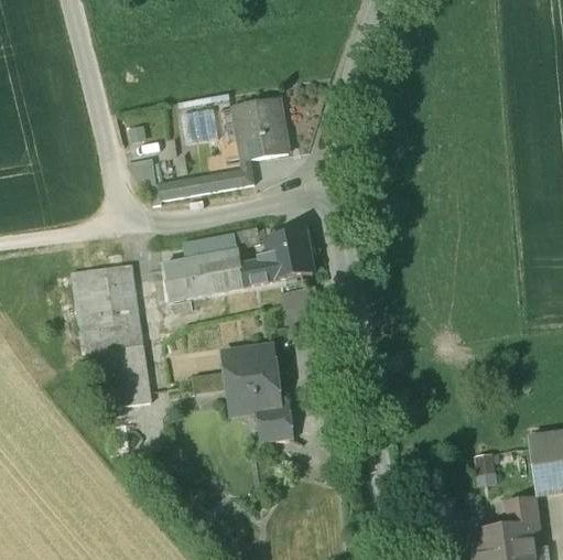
[(279,98),(235,105),(245,160),(288,152),(279,98)]
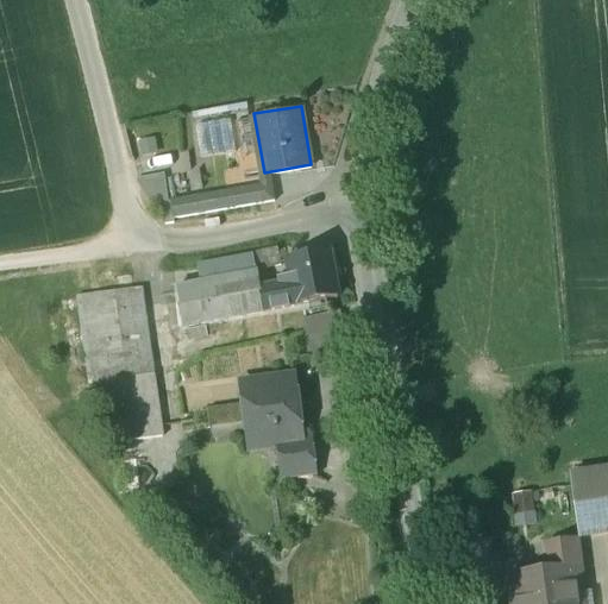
[(173,215),(170,197),(165,171),(139,176),(164,221),(174,219),(173,215)]
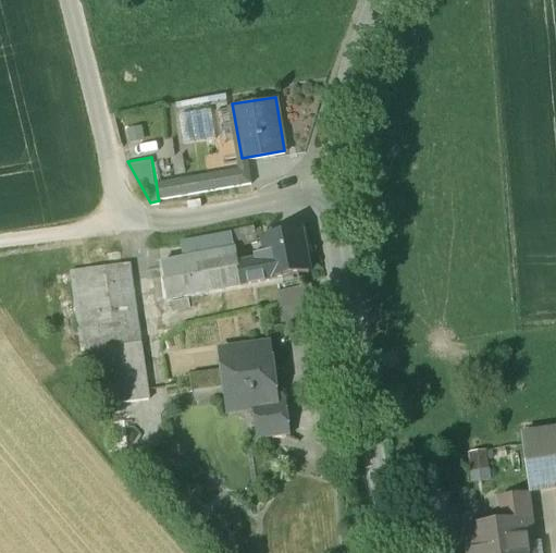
[(244,166),(190,175),(193,191),(247,182),(244,166)]
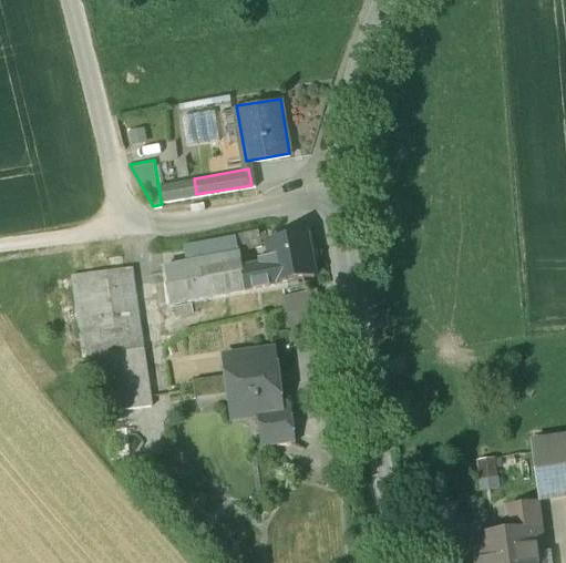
[(194,178),(158,184),(161,201),(196,194),(194,178)]
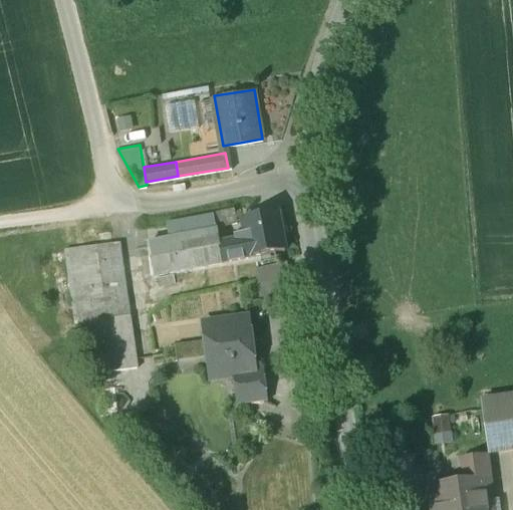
[(234,206),(212,211),(215,226),(237,221),(234,206)]
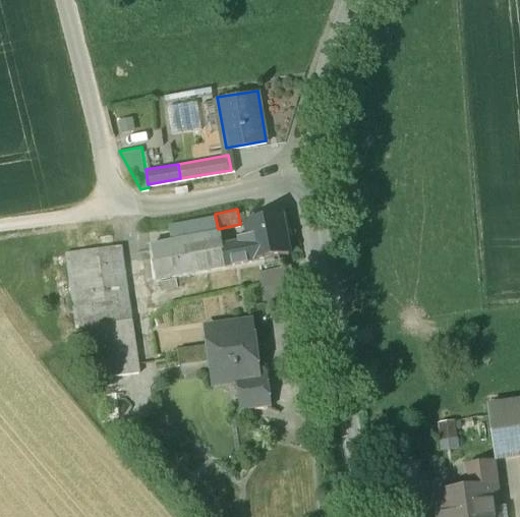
[(281,212),(245,220),(247,232),(240,233),(242,241),(222,245),(225,264),(288,251),(281,212)]
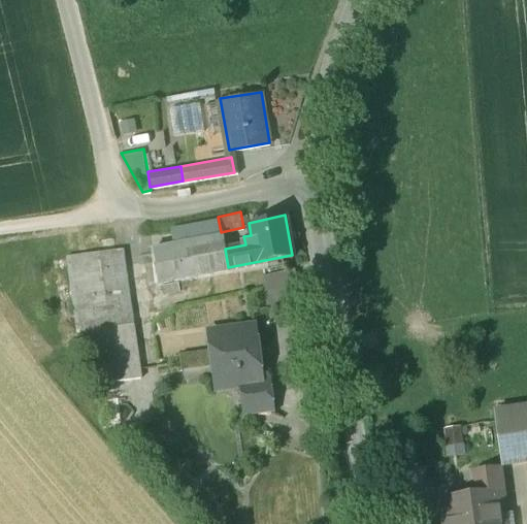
[(222,235),(152,249),(156,281),(228,267),(225,249),(222,235)]
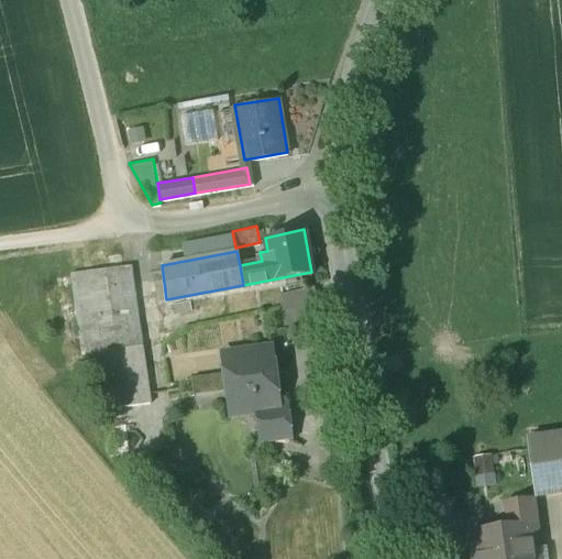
[(131,263),(70,272),(83,352),(96,351),(142,344),(131,263)]
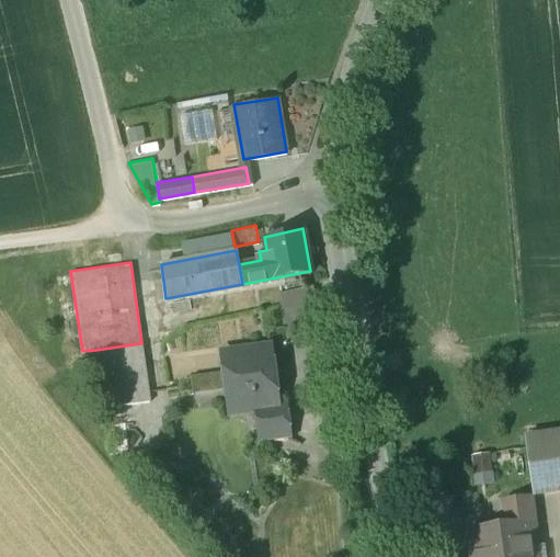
[(313,284),(278,291),(286,326),(320,318),(313,284)]
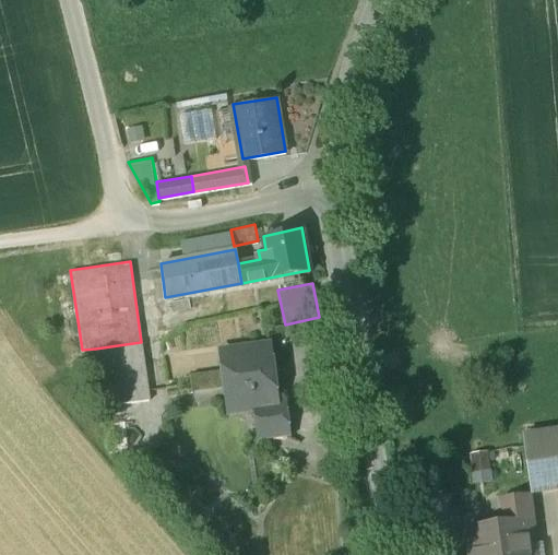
[(141,342),(95,349),(103,404),(150,398),(141,342)]
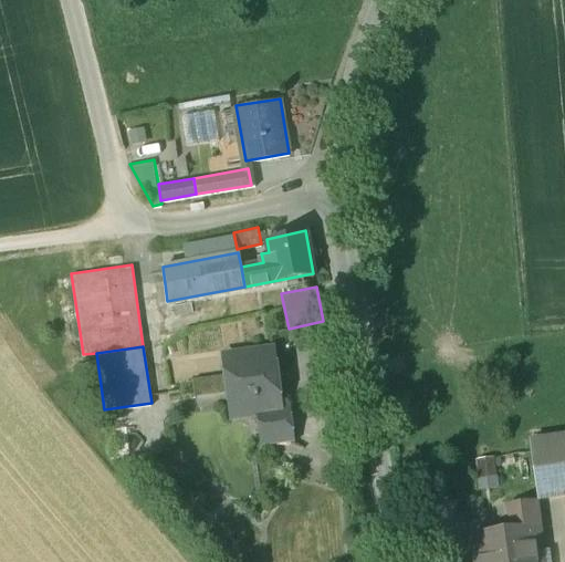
[(273,347),(225,354),(231,402),(258,398),(259,412),(281,408),(280,407),(273,347)]
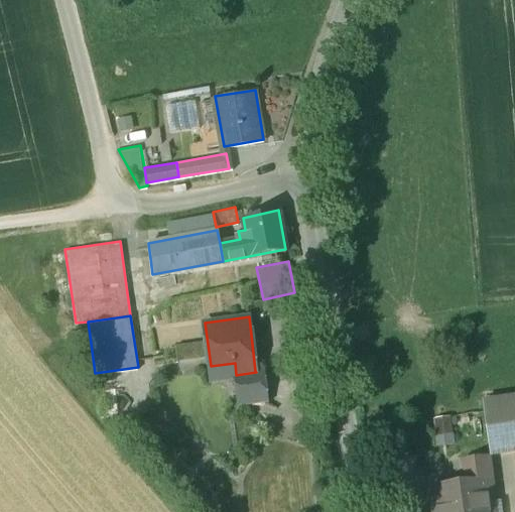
[(256,372),(236,375),(240,400),(266,397),(262,370),(255,371),(256,372)]
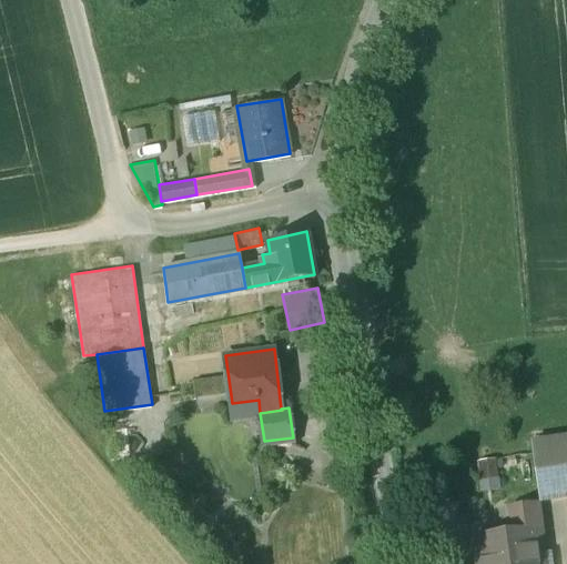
[(566,435),(534,441),(542,500),(544,499),(544,497),(566,494),(566,435)]
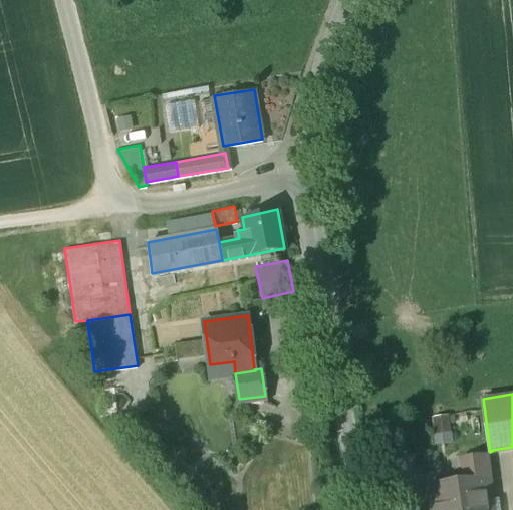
[(487,456),(462,459),(466,481),(485,478),(486,480),(491,480),(487,456)]
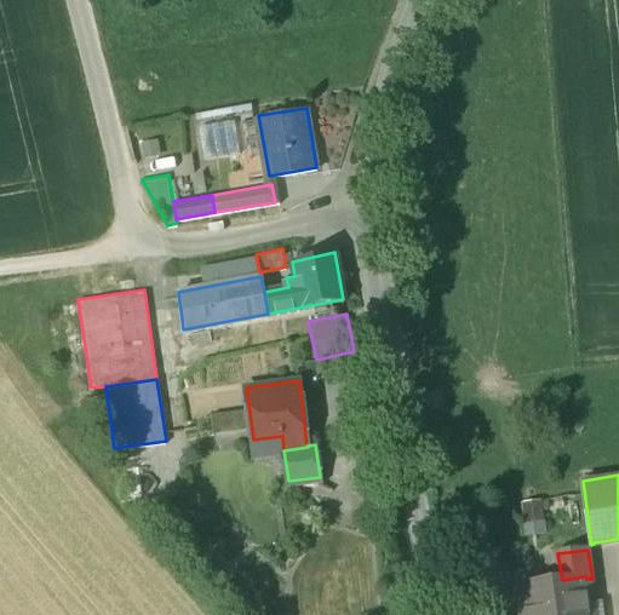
[(562,580),(522,585),(526,614),(590,614),(586,579),(585,576),(562,580)]
